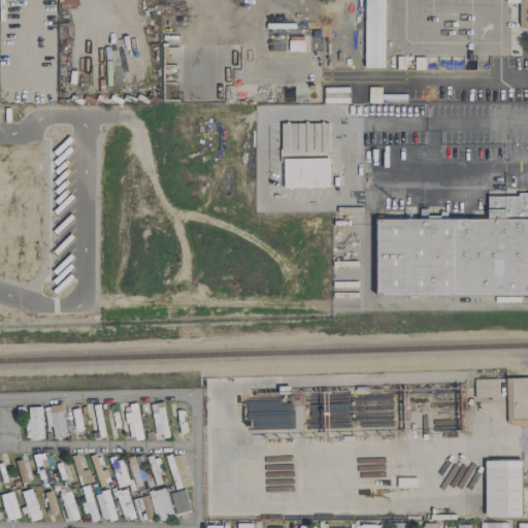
[(384,0),(364,0),(364,67),(384,67),(384,0)]
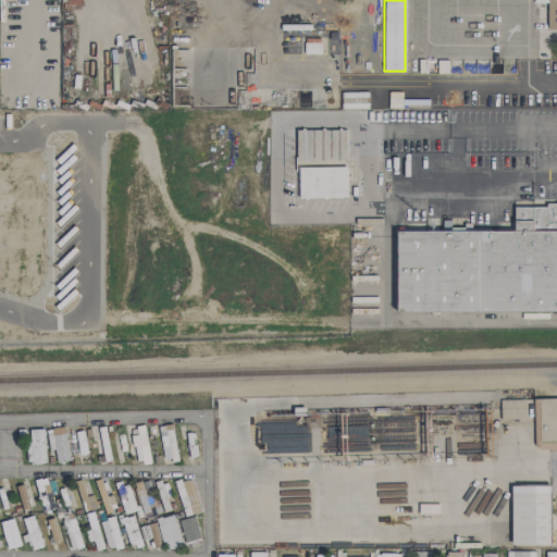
[(556,29),(556,0),(546,0),(547,29),(556,29)]
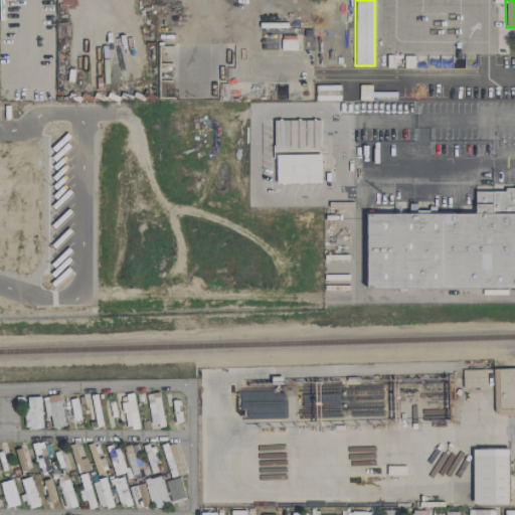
[(337,86),(317,84),(316,100),(336,101),(337,86)]
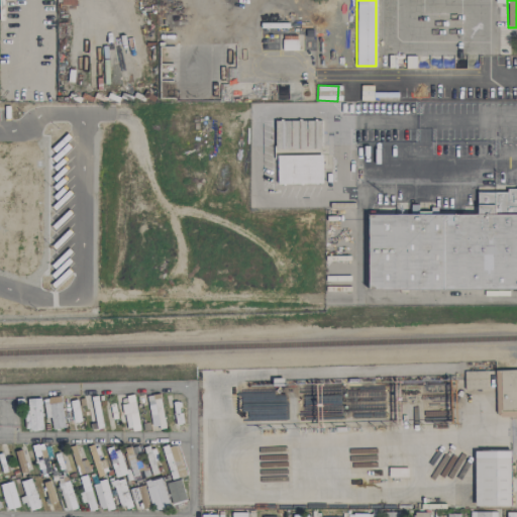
[(321,148),(321,120),(275,120),(275,148),(321,148)]
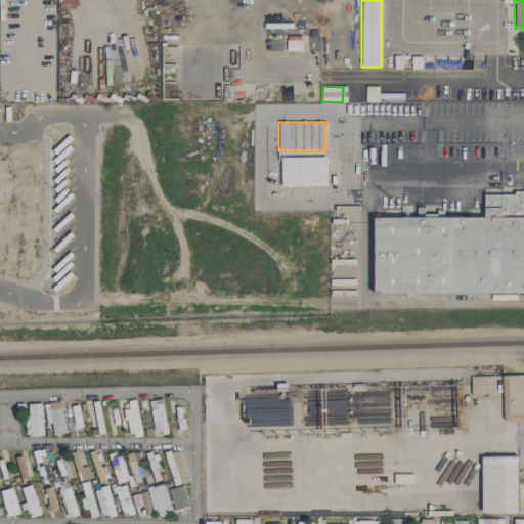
[(326,157),(280,157),(280,186),(326,185),(326,157)]
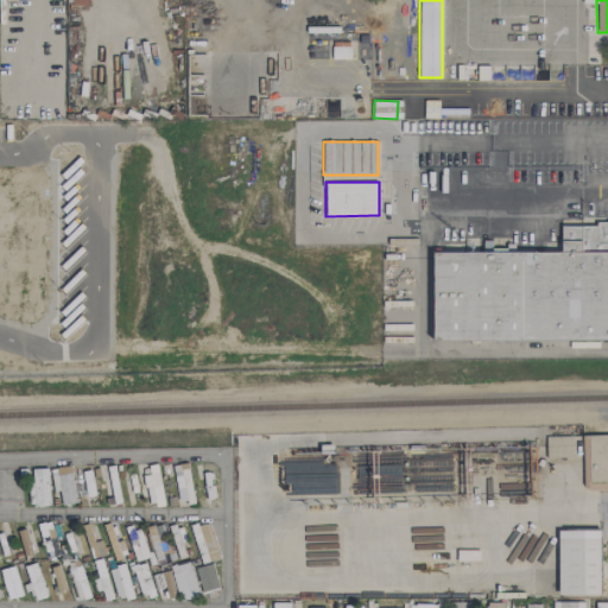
[(434,342),(607,339),(607,222),(561,223),(561,249),(481,251),(481,252),(432,253),(434,342)]
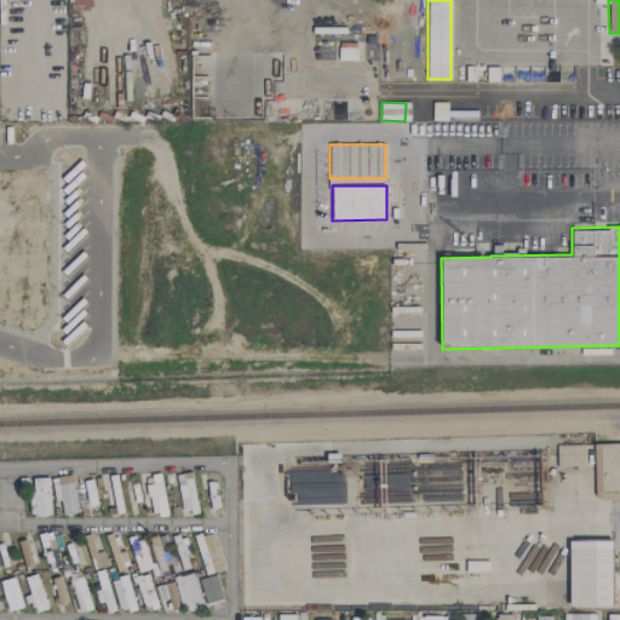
[(560,466),(584,466),(583,443),(560,445),(560,466)]
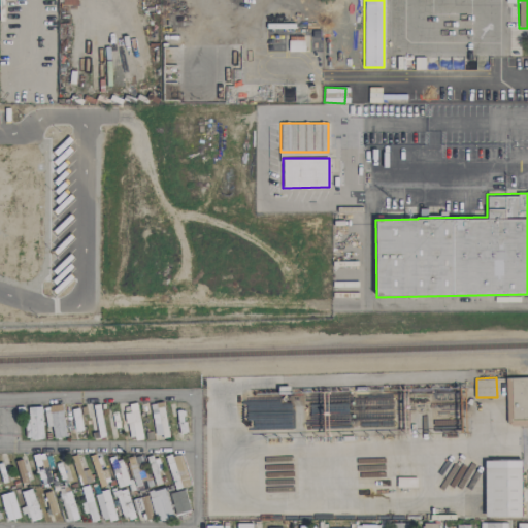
[(527,425),(527,377),(505,378),(506,426),(527,425)]
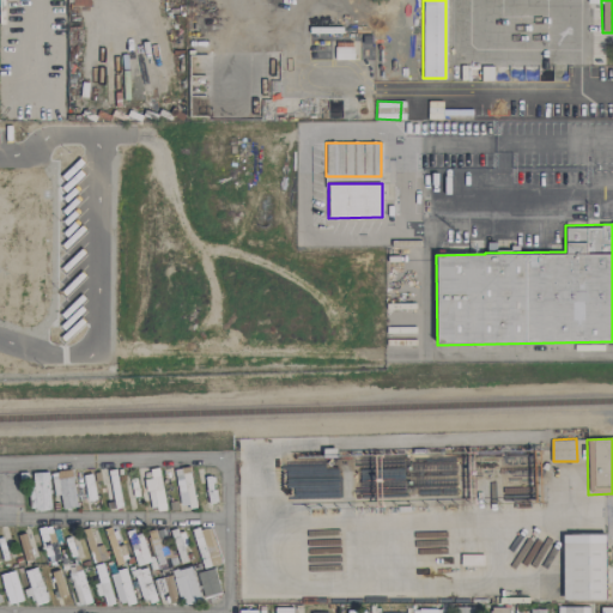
[(32,510),(50,509),(48,472),(31,473),(32,510)]
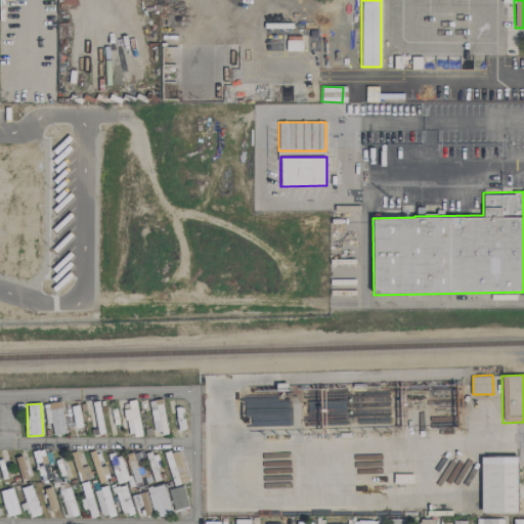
[(64,407),(68,429),(82,427),(78,405),(64,407)]
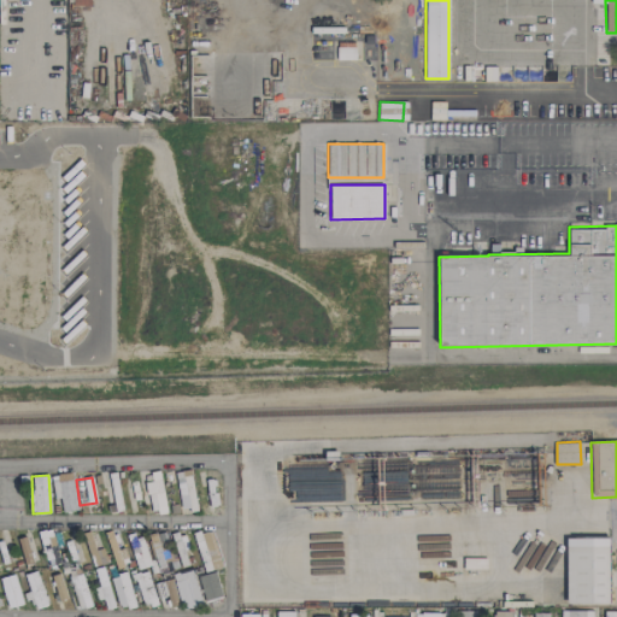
[(141,530),(127,535),(136,569),(151,565),(141,530)]
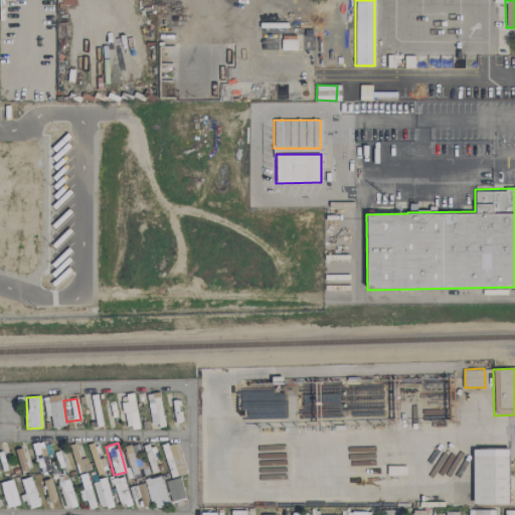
[(140,443),(123,448),(130,471),(147,466),(140,443)]
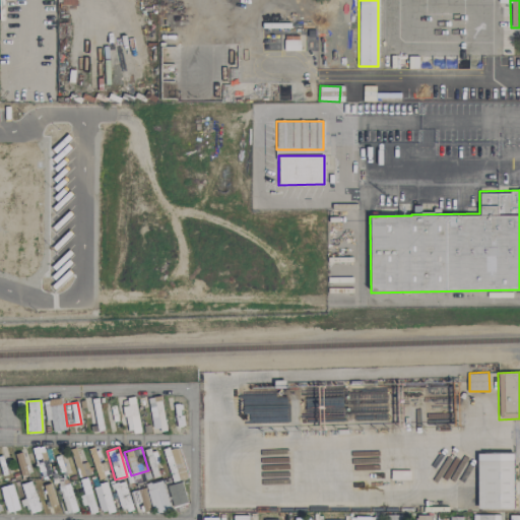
[(109,460),(104,461),(99,448),(89,451),(98,479),(114,474),(109,460)]
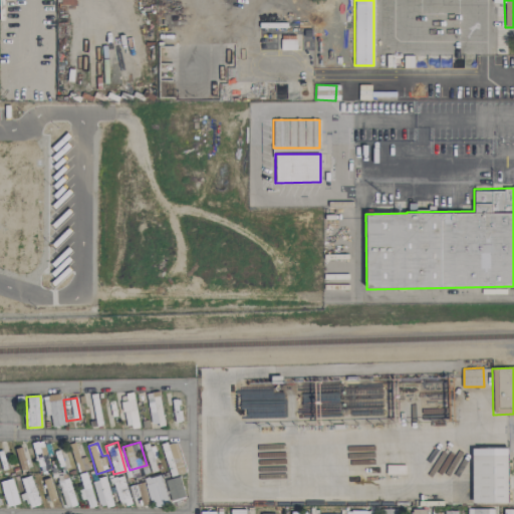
[(14,449),(20,471),(29,468),(22,447),(14,449)]
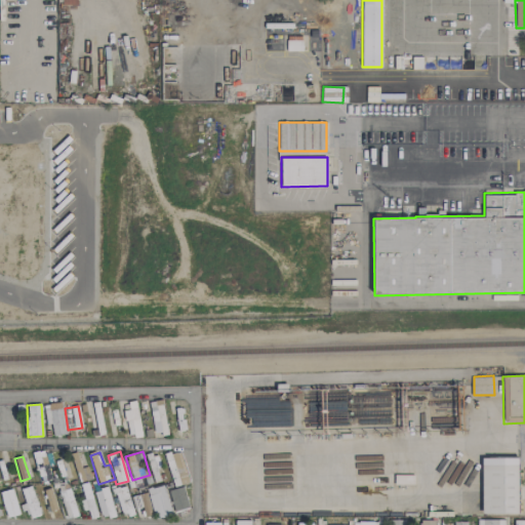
[(519,514),(519,457),(482,458),(482,514),(519,514)]
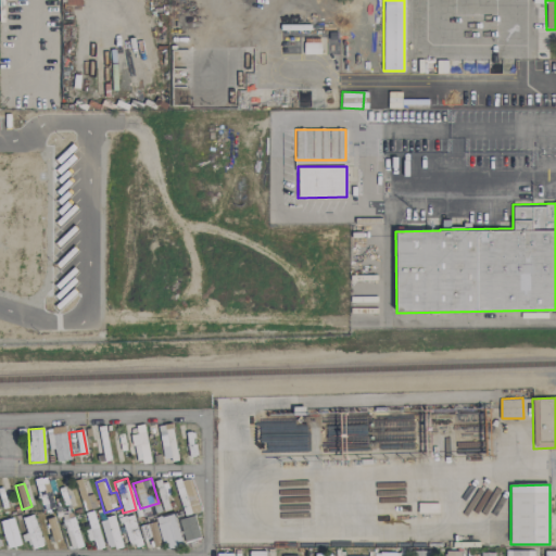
[(0,490),(0,506),(9,506),(8,488),(0,488),(0,490)]
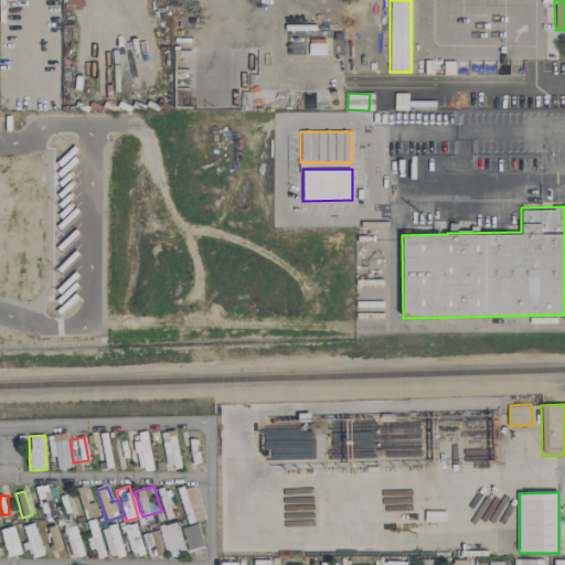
[(92,548),(95,548),(97,557),(104,556),(95,519),(85,521),(92,548)]
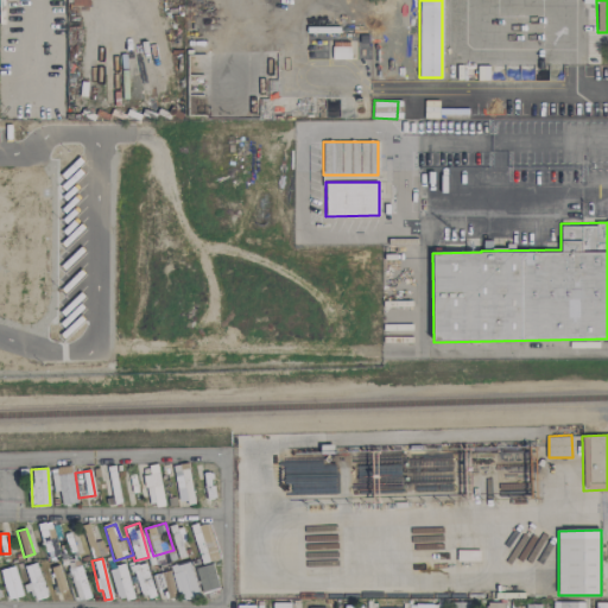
[(46,595),(37,562),(21,567),(31,600),(46,595)]
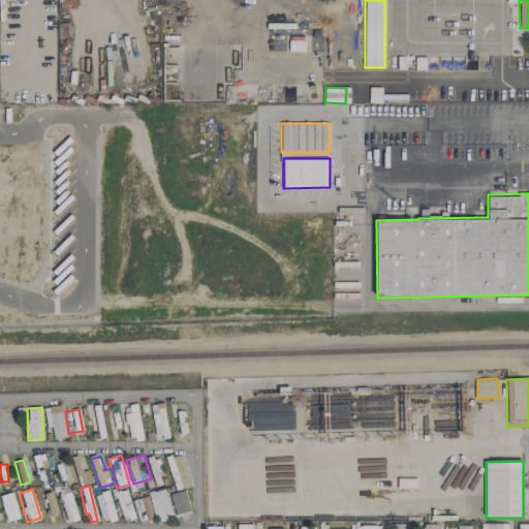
[(163,508),(166,519),(173,518),(165,490),(152,493),(157,510),(163,508)]
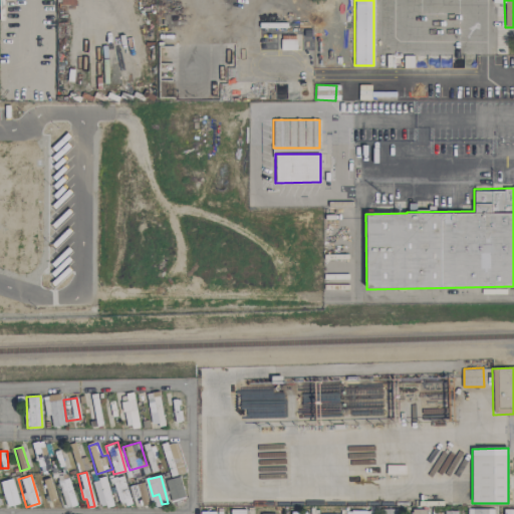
[(185,497),(180,476),(165,480),(171,501),(185,497)]
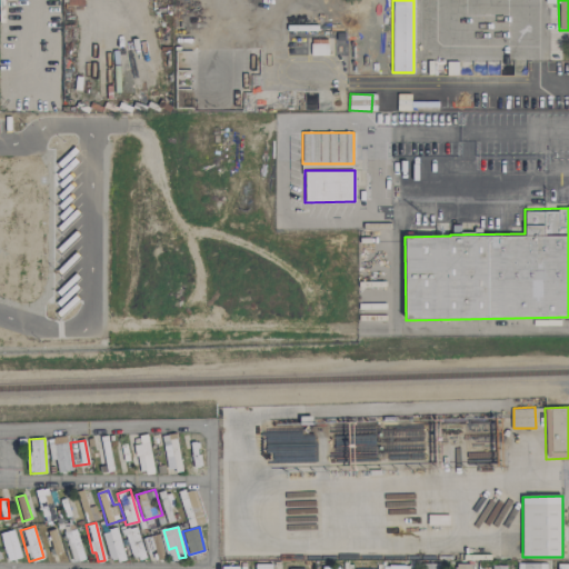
[(125,558),(117,528),(102,531),(110,561),(125,558)]
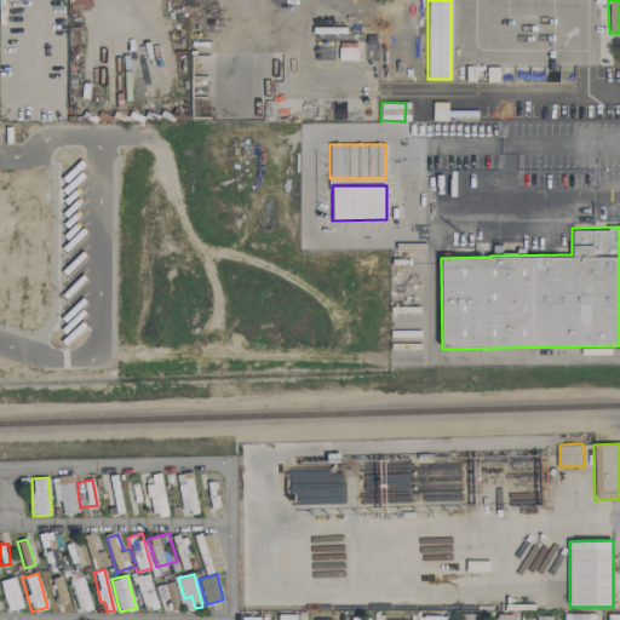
[(158,608),(149,575),(137,578),(145,612),(158,608)]
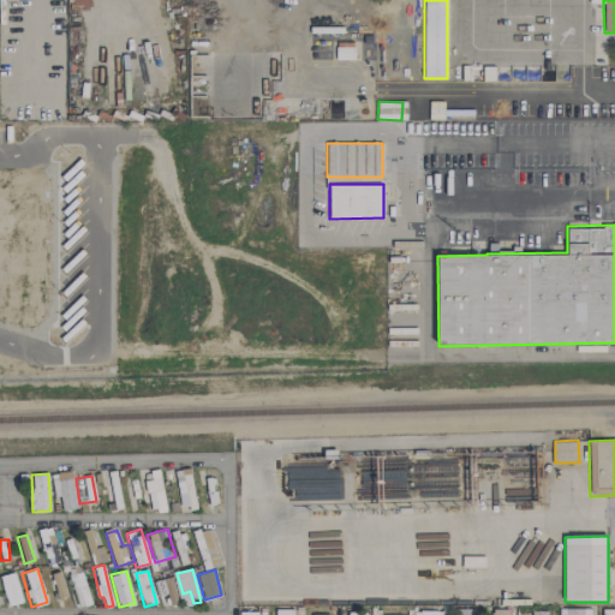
[(0,575),(7,605),(22,602),(15,572),(0,575)]
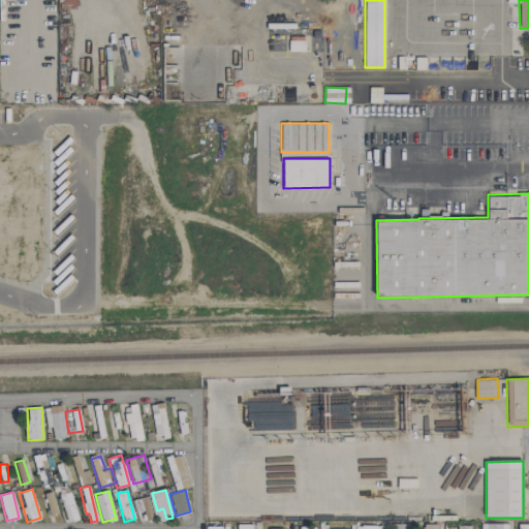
[(44,493),(49,515),(56,514),(53,492),(44,493)]
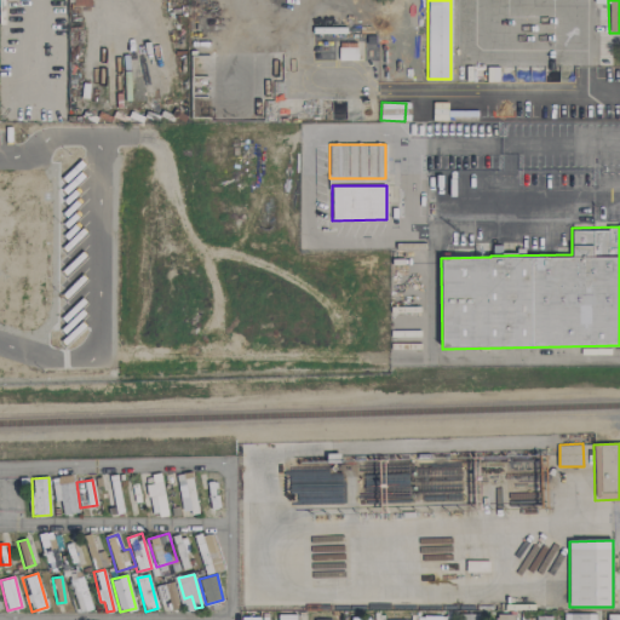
[(91,609),(84,577),(70,579),(78,612),(91,609)]
